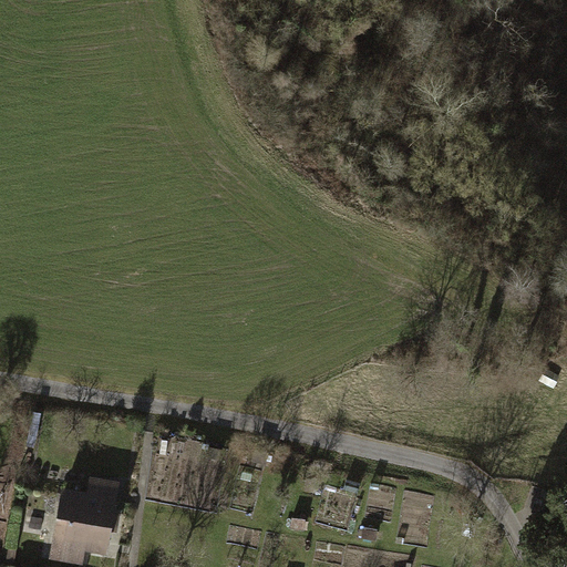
[(43,414),(35,412),(29,447),(37,449),(43,414)]
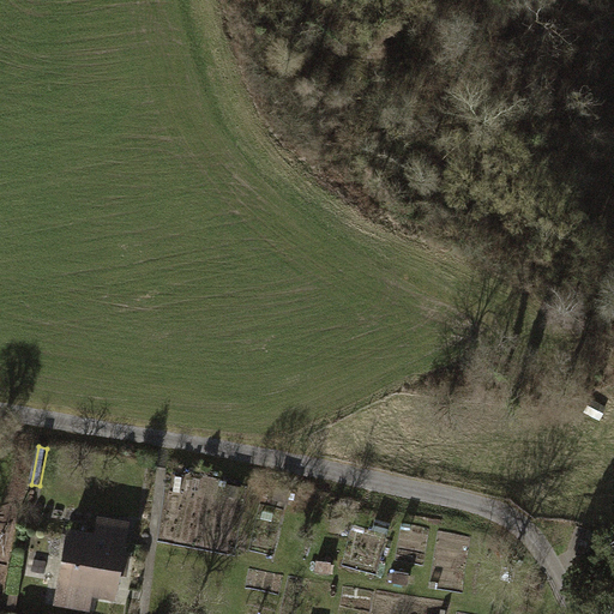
[(185,479),(178,477),(175,492),(182,493),(185,479)]
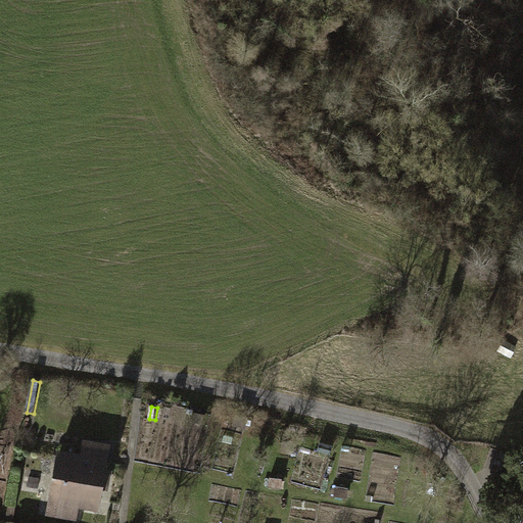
[(204,416),(195,414),(193,422),(203,424),(204,416)]
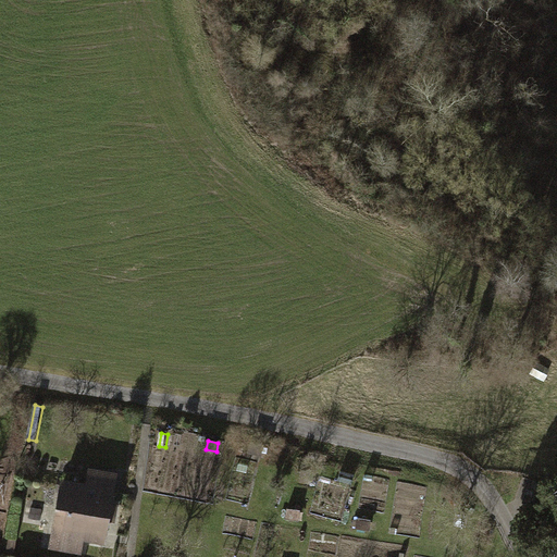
[(63,479),(50,551),(84,556),(86,544),(106,547),(119,473),(89,468),(86,483),(63,479)]
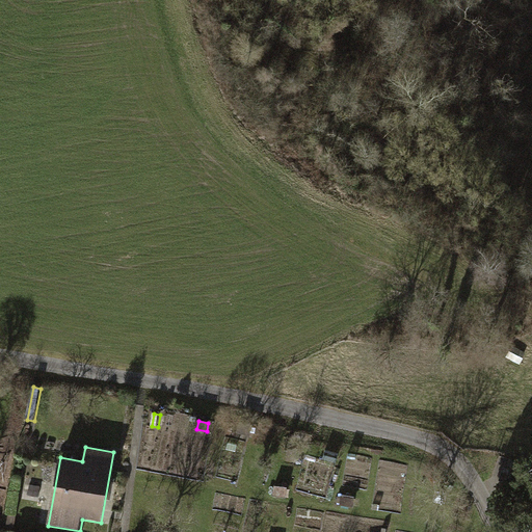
[(343,496),(341,506),(354,509),(356,498),(343,496)]
